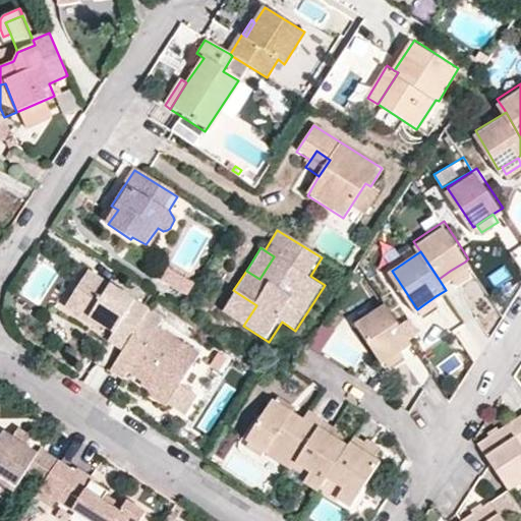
[(471,271),(465,262),(450,271),(456,280),(471,271)]
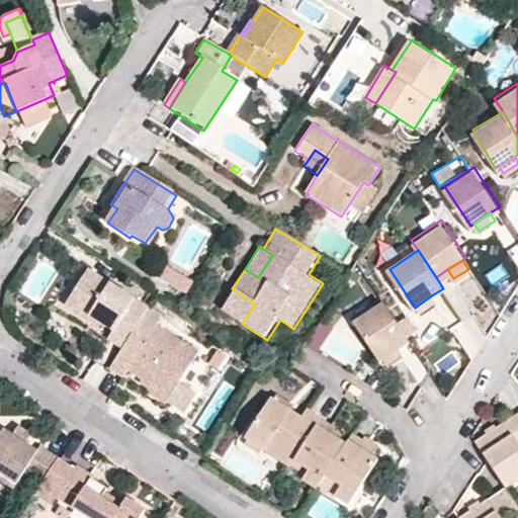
[(186,291),(193,278),(166,264),(159,278),(186,291)]
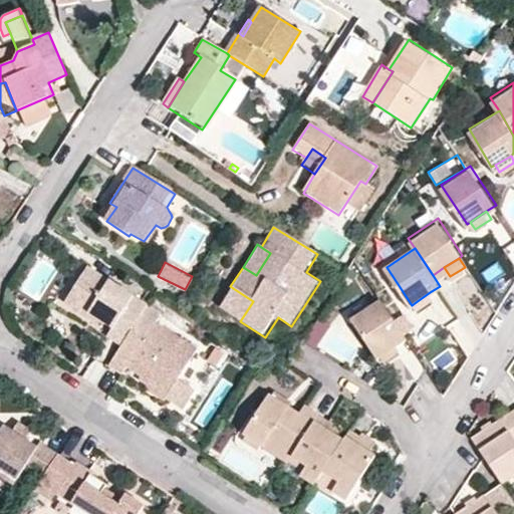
[(146,306),(140,301),(87,268),(65,302),(87,317),(90,311),(100,318),(114,327),(108,338),(121,346),(127,336),(139,317),(146,306)]
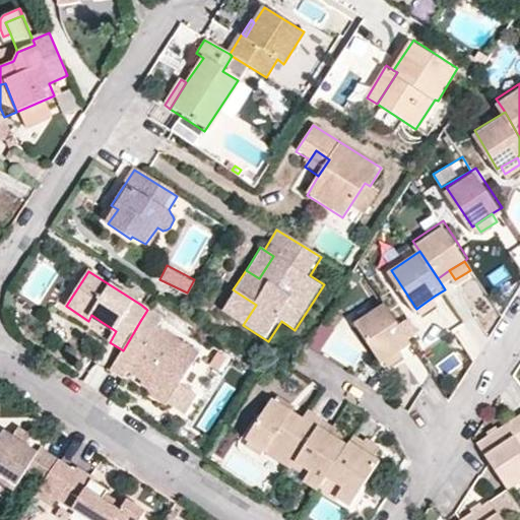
[(256,305),(233,289),(220,311),(243,325),(256,305)]
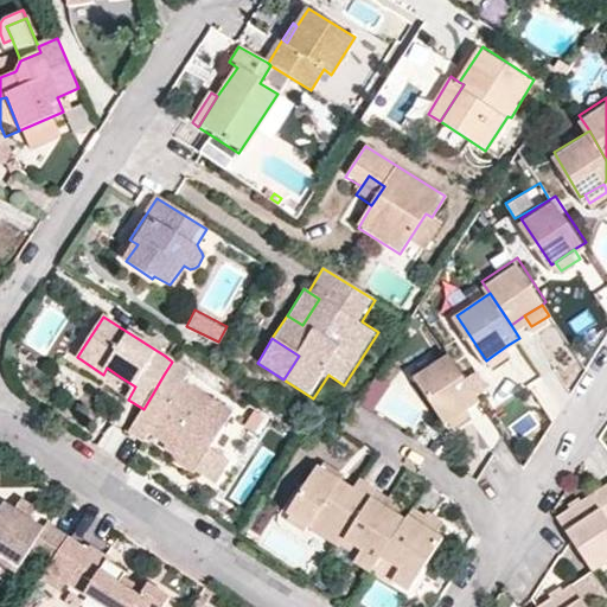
[(172,362),(183,346),(174,342),(165,356),(172,362)]
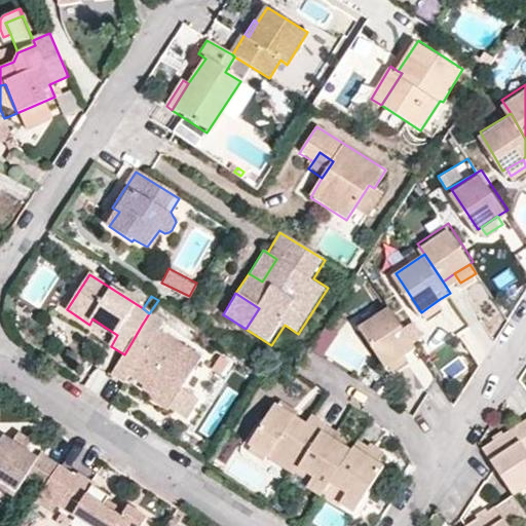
[(445,308),(440,299),(425,309),(430,317),(445,308)]
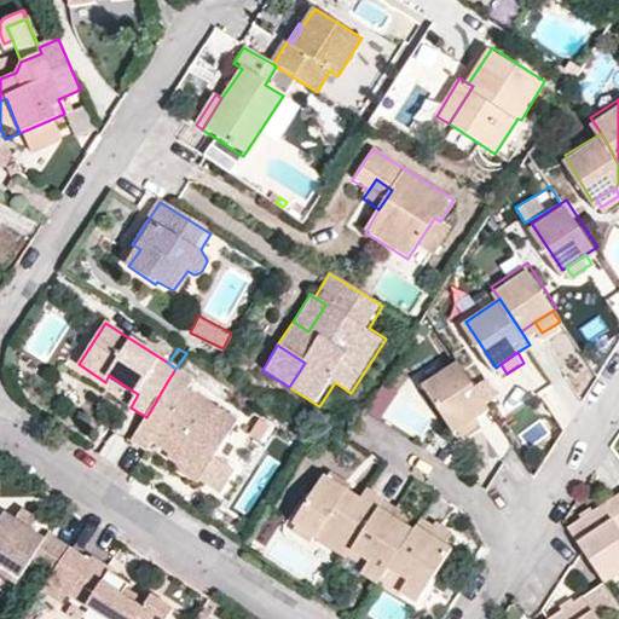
[(457,422),(476,409),(490,400),(458,354),(423,377),(455,424),(457,422)]
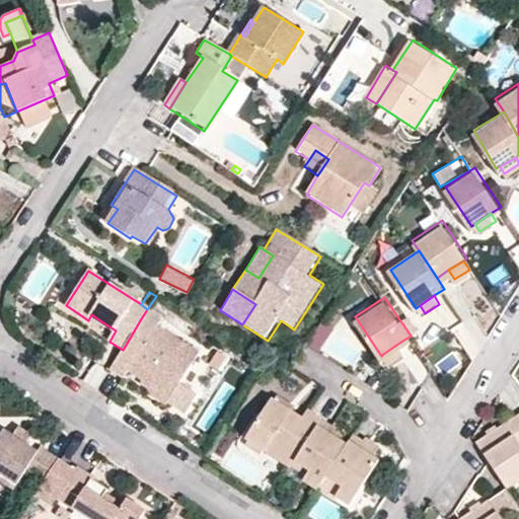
[(91,314),(88,320),(98,327),(101,321),(91,314)]
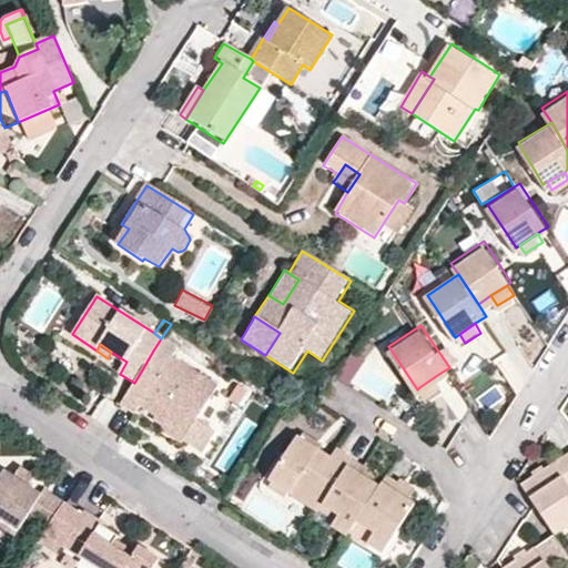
[(195,421),(215,391),(170,362),(153,351),(141,372),(134,383),(119,405),(134,415),(139,408),(185,437),(182,443),(202,455),(215,434),(195,421)]
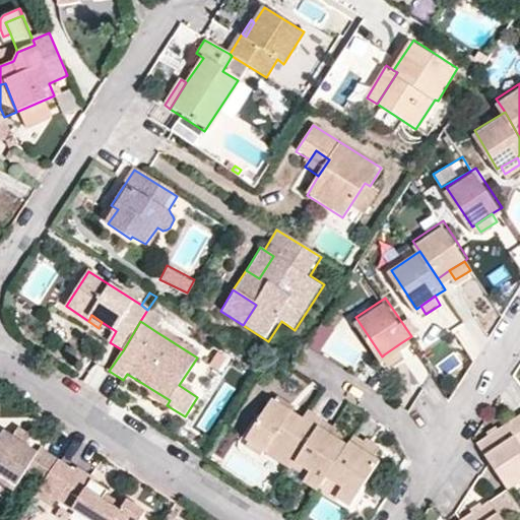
[(404,350),(400,343),(384,354),(388,361),(404,350)]
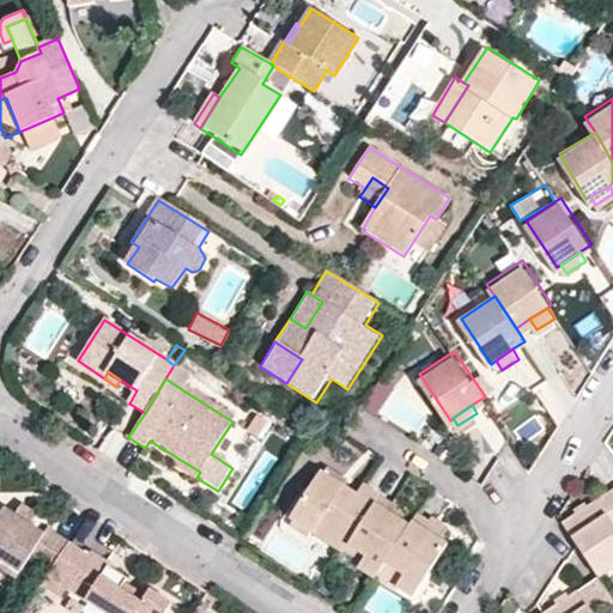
[(200,472),(177,459),(173,466),(195,480),(196,478),(200,472)]
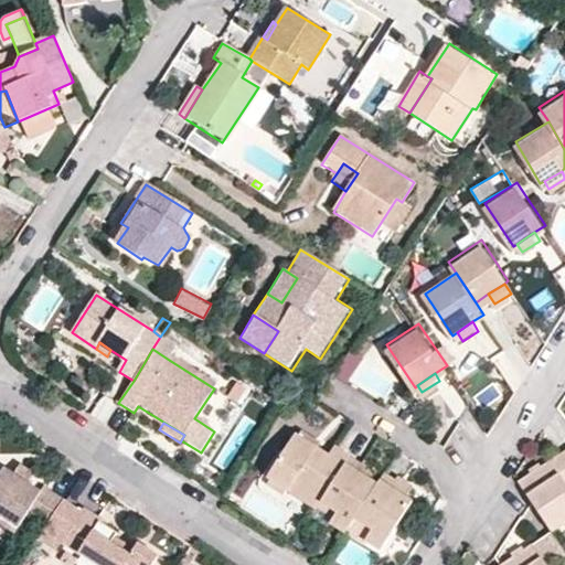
[(318,505),(321,501),(349,456),(333,446),(328,452),(296,434),(268,478),(317,508),(318,505)]
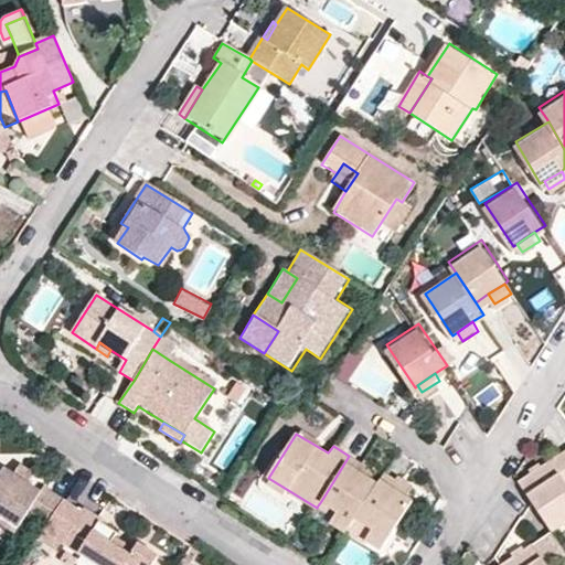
[(564,449),(551,460),(564,480),(564,449)]
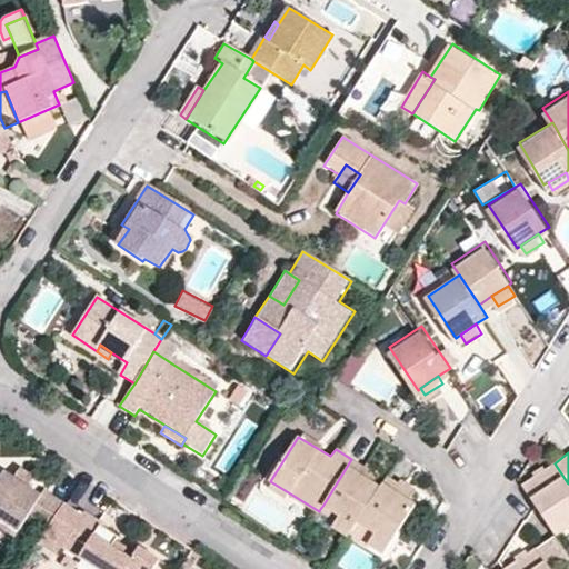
[(377,475),(351,459),(323,505),(340,513),(341,519),(342,522),(345,523),(347,525),(350,525),(355,523),(358,522),(380,488),(371,482),(377,475)]
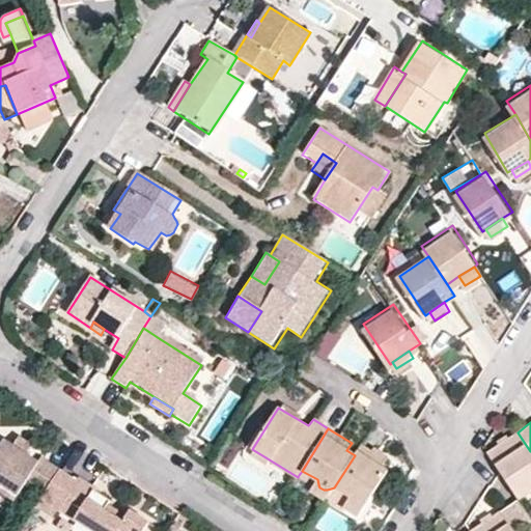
[(19,441),(32,449),(38,441),(24,432),(19,441)]
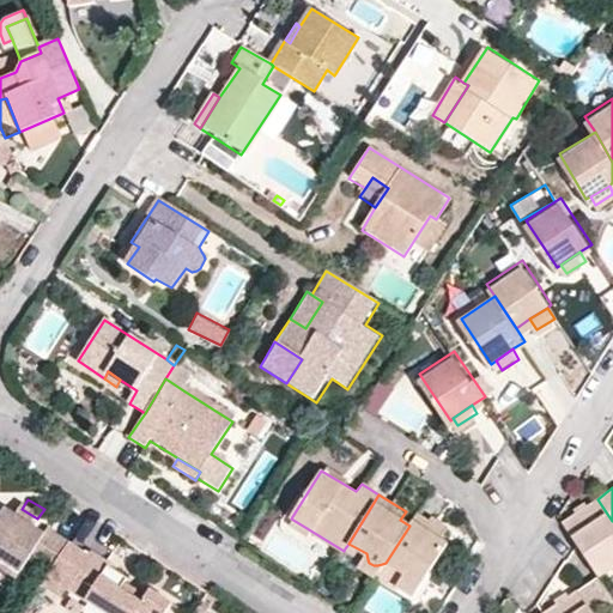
[(612,521),(598,499),(562,523),(599,576),(612,565),(612,521)]
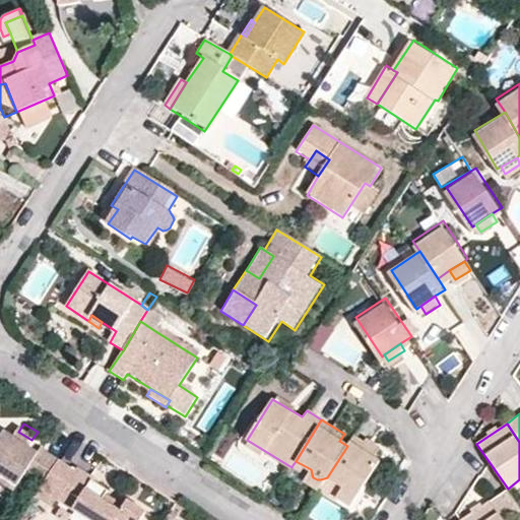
[(29,444),(31,440),(18,432),(16,436),(5,428),(0,434),(0,478),(16,489),(26,473),(43,484),(60,459),(44,448),(41,452),(29,444)]
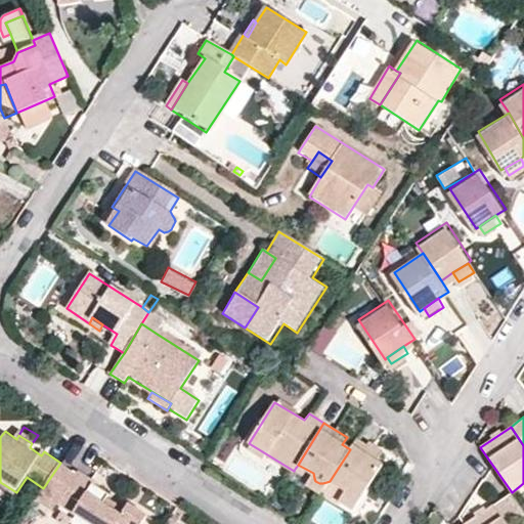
[(350,449),(330,481),(346,490),(345,497),(346,499),(348,501),(350,503),(353,504),(356,503),(359,501),(361,497),(381,466),(376,462),(380,455),(355,440),(350,449)]
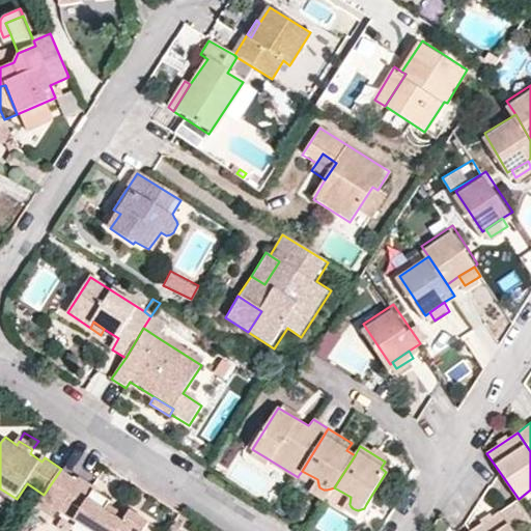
[(111,506),(114,501),(99,491),(100,490),(82,478),(80,481),(61,469),(44,495),(63,507),(61,510),(94,530),(143,530),(149,522),(132,510),(128,516),(123,522),(108,511),(111,506)]
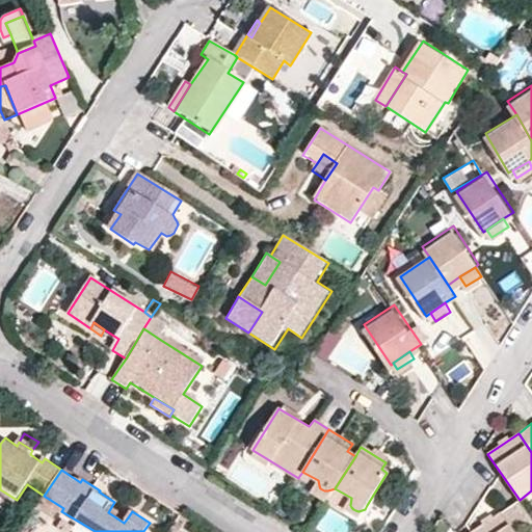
[(318,480),(302,472),(299,476),(319,485),(318,480)]
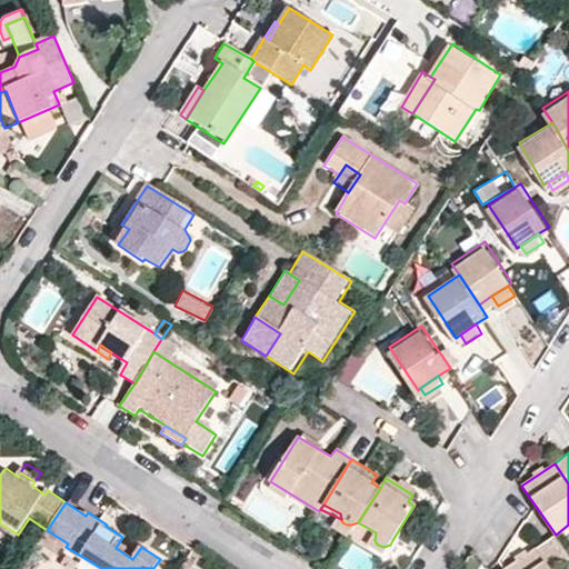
[(353,529),(375,540),(376,532),(358,522),(353,529)]
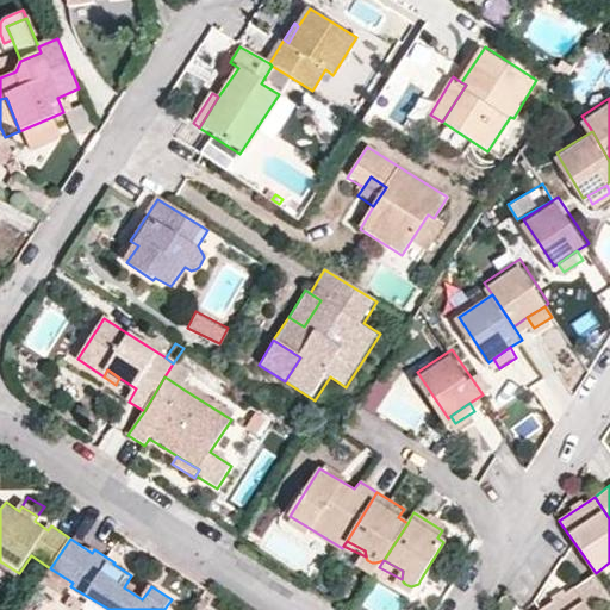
[(609,592),(597,574),(542,609),(596,609),(609,599),(609,592)]
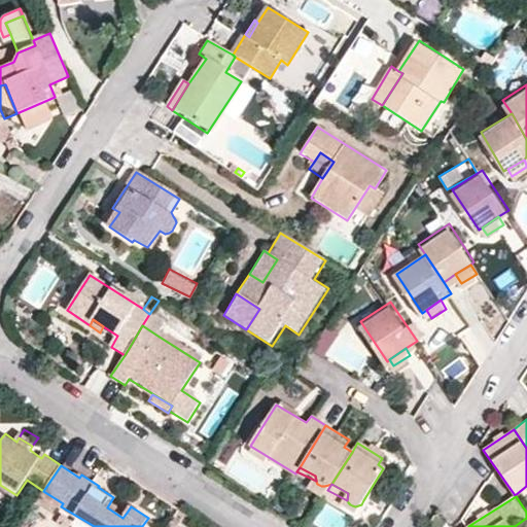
[(127,513),(110,502),(107,507),(123,518),(127,513)]
